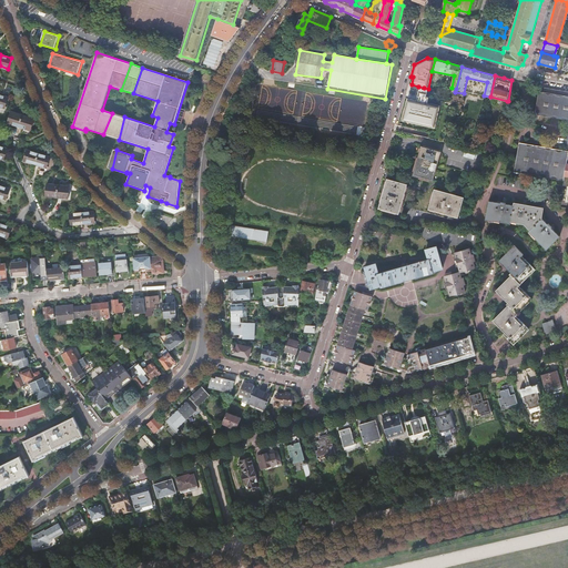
[(426,97),(428,89),(424,88),(418,87),(415,101),(427,103),(428,98),(426,97)]
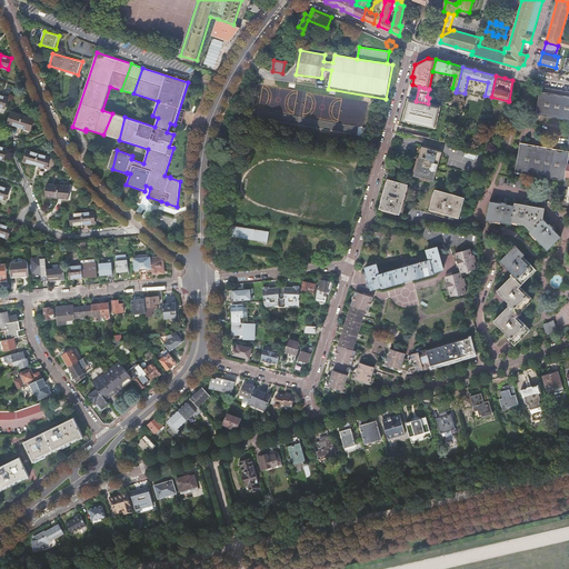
[(568,96),(543,92),(539,91),(535,113),(543,115),(568,119),(568,96)]
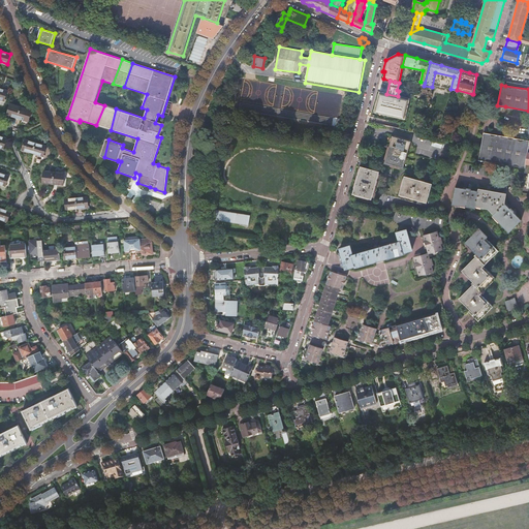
[(386,94),(379,92),(373,113),(404,120),(409,99),(398,96),(386,94)]
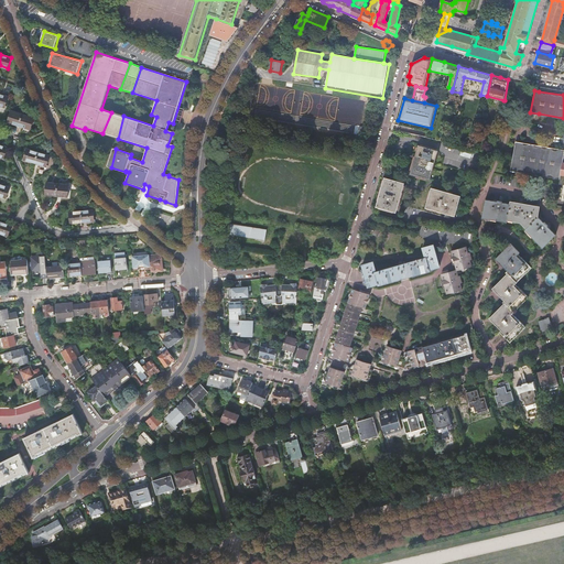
[(8,121),(19,126),(22,115),(11,110),(8,121)]
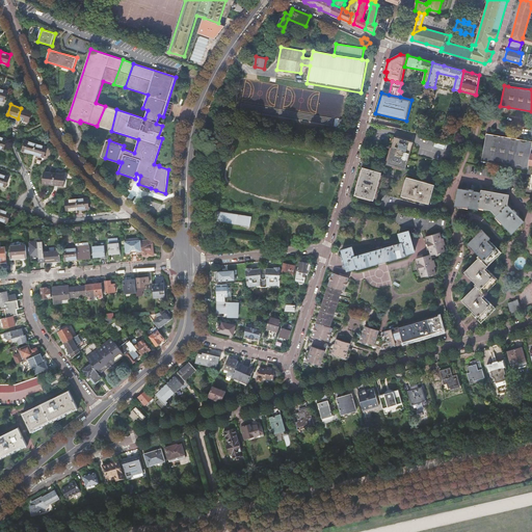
[(105,106),(97,126),(102,128),(104,121),(106,116),(112,117),(112,122),(111,126),(110,131),(111,131),(116,109),(105,106)]
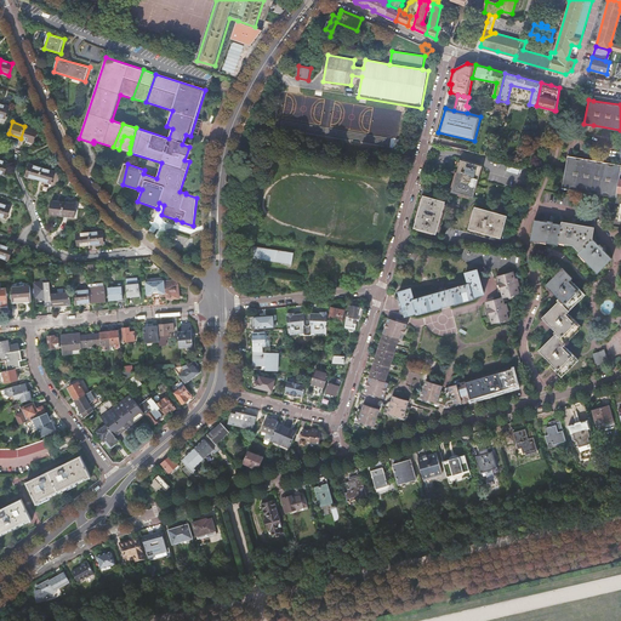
[(24,126),(21,138),(33,142),(38,130),(24,126)]
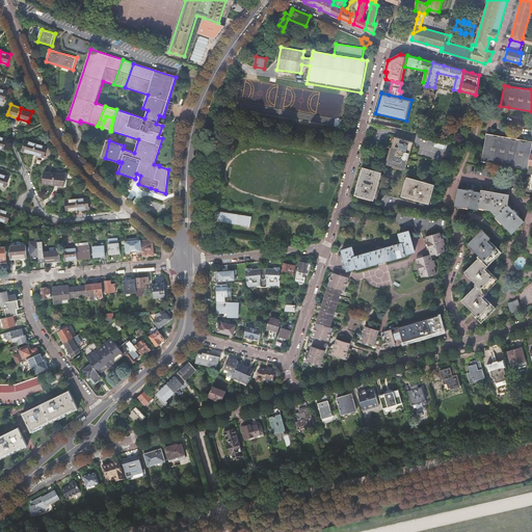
[(531,147),(531,141),(530,141),(502,136),(487,134),(482,161),(497,163),(528,169),(529,163),(531,153),(531,147)]
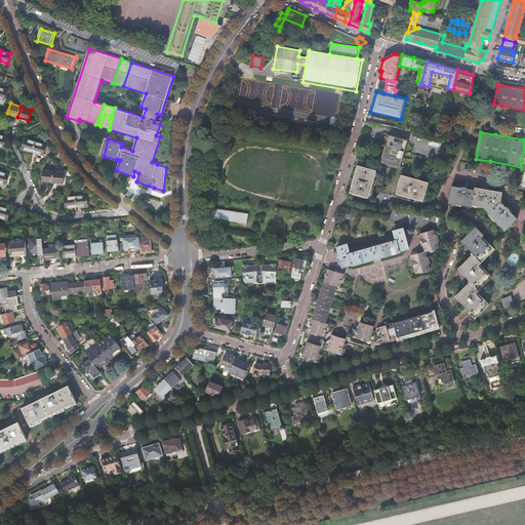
[(390,136),(381,162),(399,167),(407,140),(390,136)]
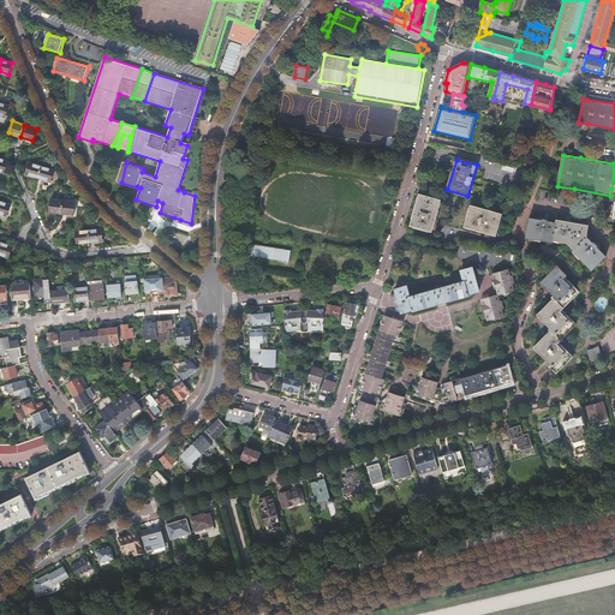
[(515,165),(505,161),(502,169),(513,173),(515,165)]
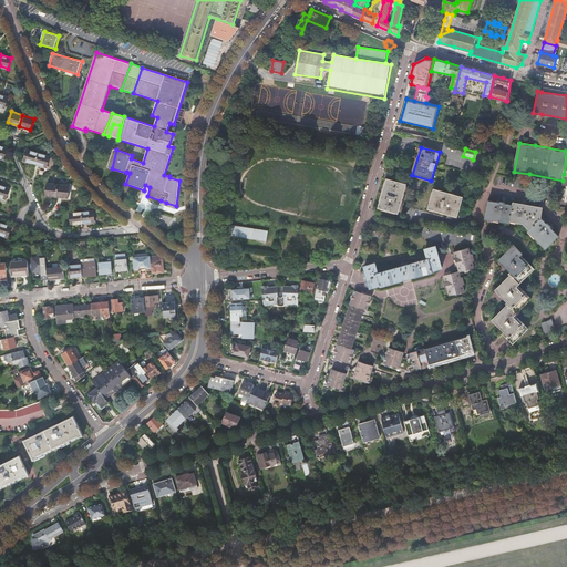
[(23,161),(35,164),(38,153),(27,150),(23,161)]
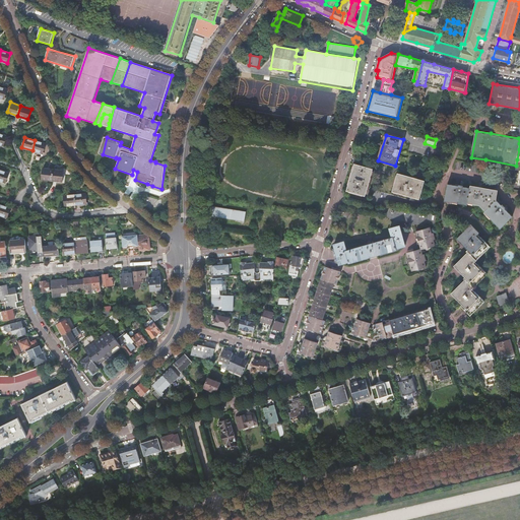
[(35,140),(33,150),(43,153),(46,143),(35,140)]
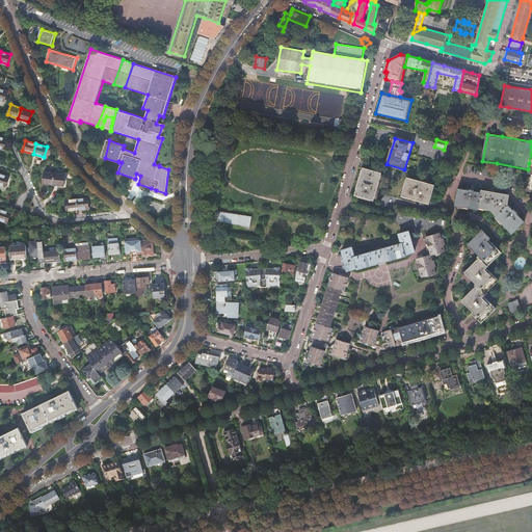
[(363,168),(355,194),(373,200),(375,192),(380,174),(363,168)]
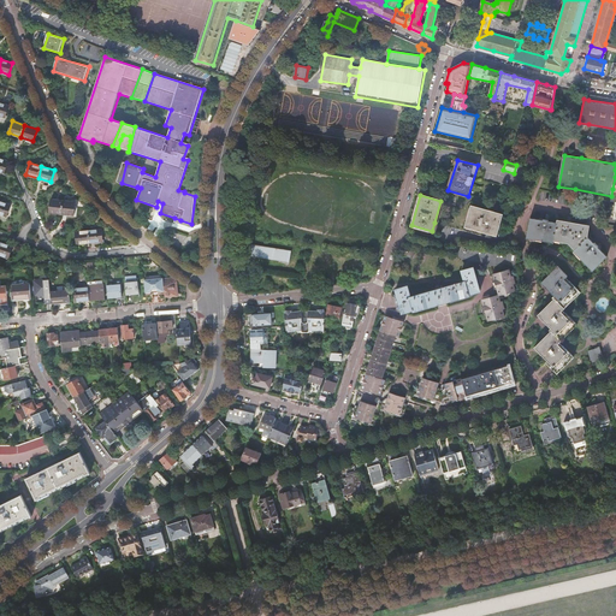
[(61,213),(63,201),(51,199),(49,212),(61,213)]
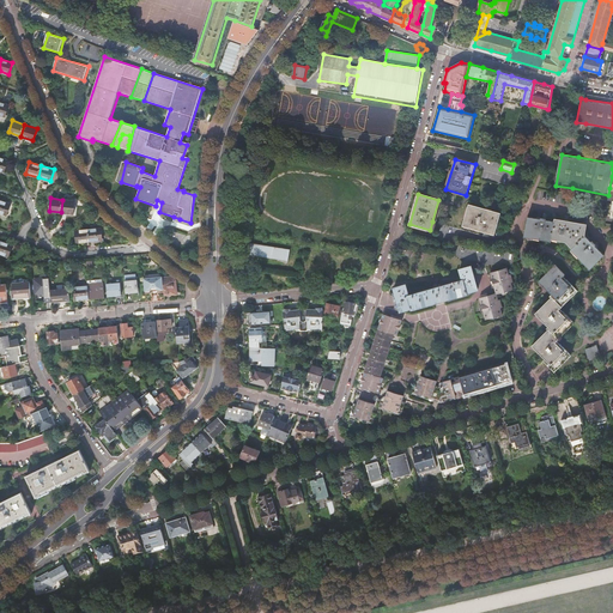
[(0,200),(0,212),(7,216),(11,204),(0,200)]
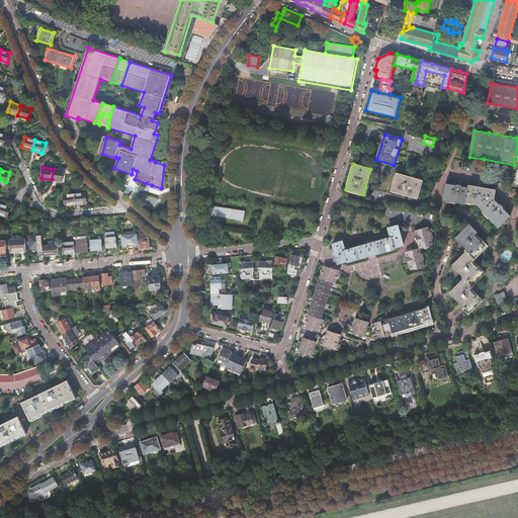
[(63,170),(53,169),(52,179),(62,180),(63,170)]
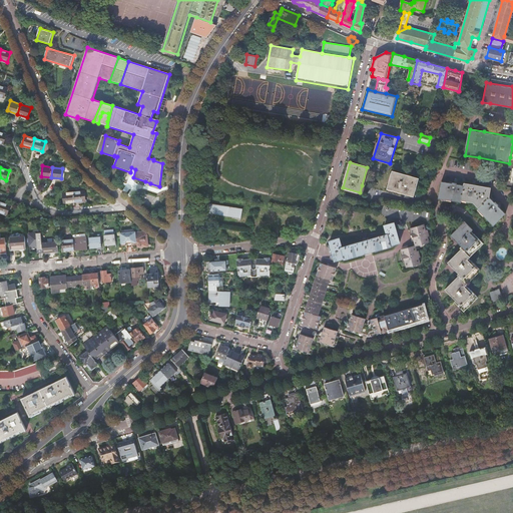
[(393,171),(387,192),(407,198),(408,193),(413,195),(418,178),(393,171)]
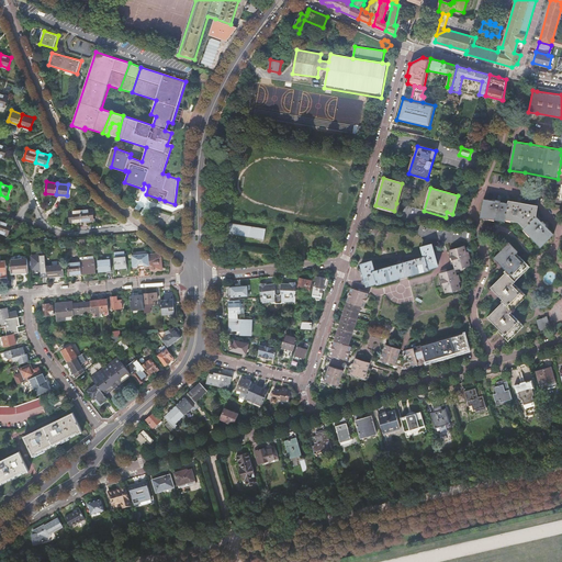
[(518,222),(520,224),(525,227),(524,228),(540,247),(554,234),(546,225),(546,224),(542,221),(541,222),(536,216),(538,205),(526,203),(508,200),(508,202),(501,201),(501,200),(496,199),(496,200),(484,198),(480,216),(505,221),(505,218),(518,222)]
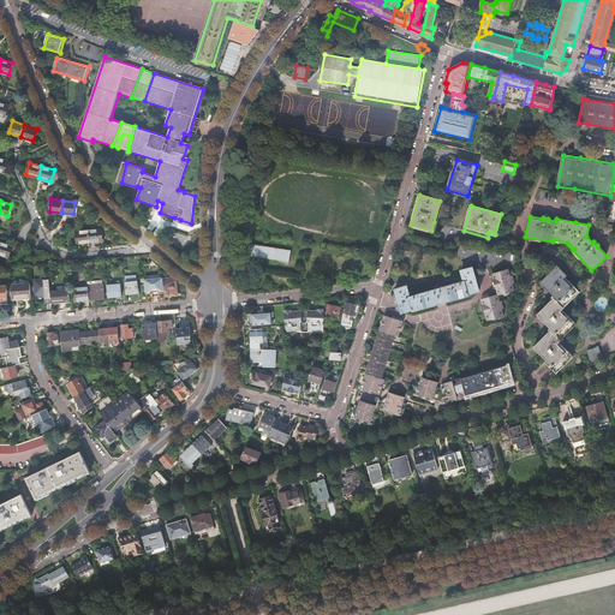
[(180,220),(174,218),(173,222),(190,227),(191,224),(180,220)]
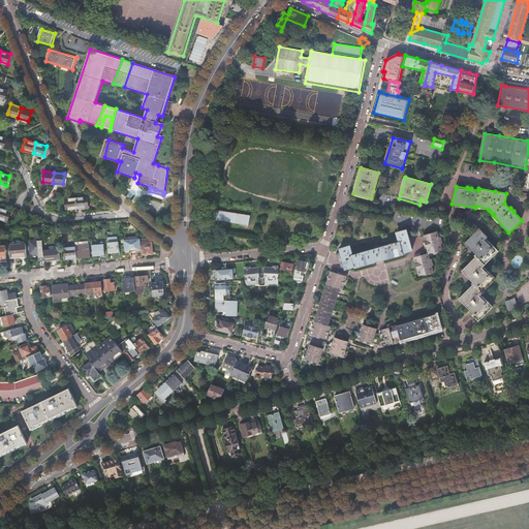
[(75,197),(76,208),(88,207),(87,196),(75,197)]
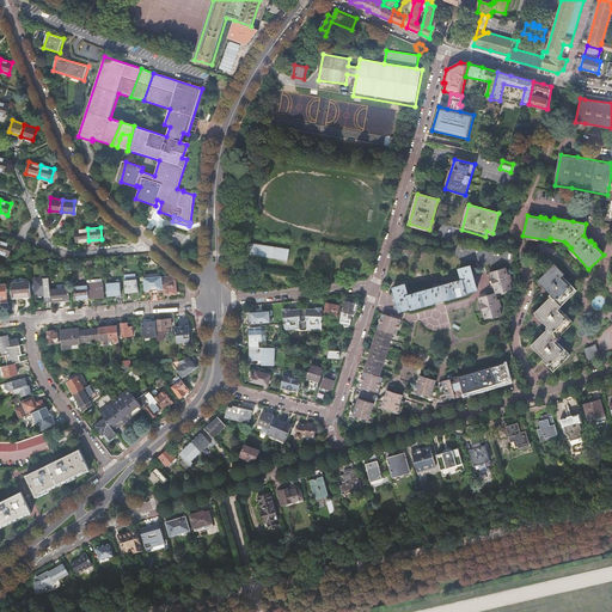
[(77,242),(89,240),(87,228),(75,230),(77,242)]
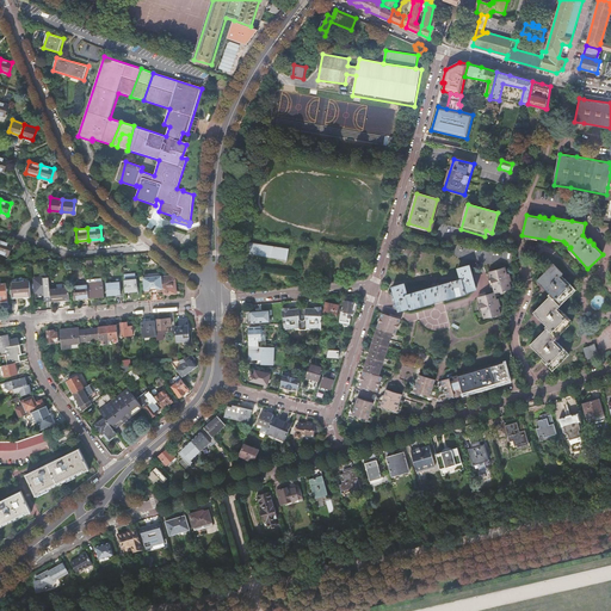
[(0,240),(0,241),(0,252),(8,255),(13,245),(0,240)]
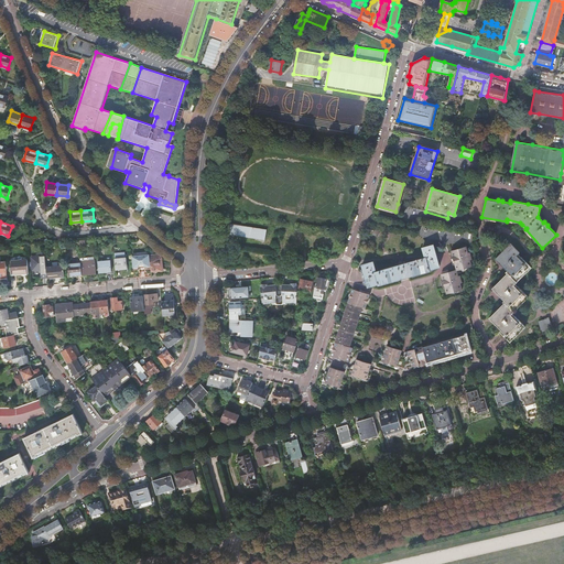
[(264,240),(267,229),(228,224),(227,234),(264,240)]
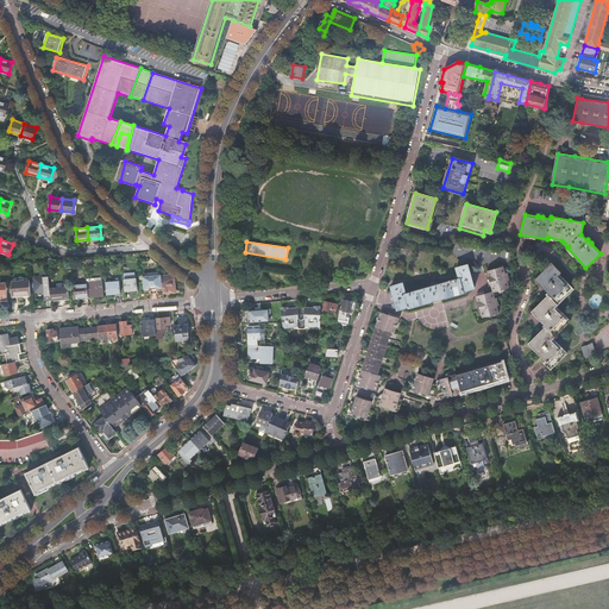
[(547,295),(546,296),(550,299),(560,302),(573,288),(563,278),(562,280),(558,276),(560,272),(551,263),(535,280),(547,292),(546,294),(547,295)]
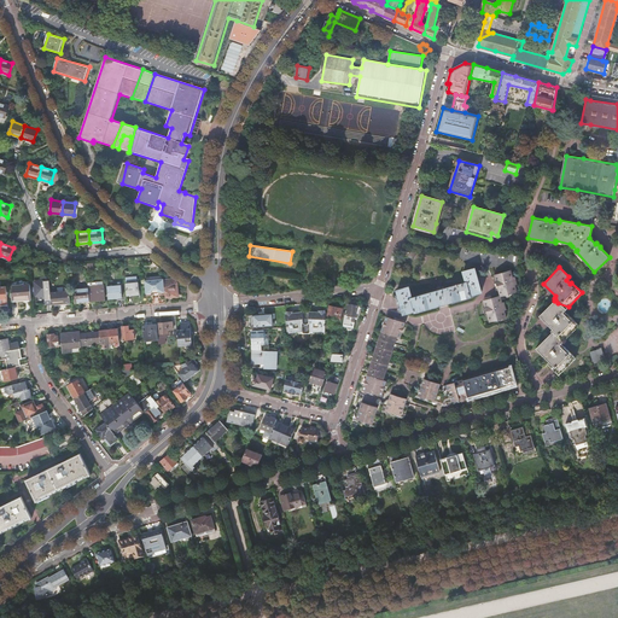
[(415,312),(421,310),(421,308),(436,303),(437,305),(449,302),(448,299),(464,296),(464,298),(471,296),(471,295),(482,292),(474,268),(462,272),(466,283),(412,298),(408,287),(397,290),(392,295),(395,298),(396,299),(397,302),(400,301),(401,303),(397,304),(398,305),(398,308),(398,310),(397,312),(403,314),(414,310),(415,312)]
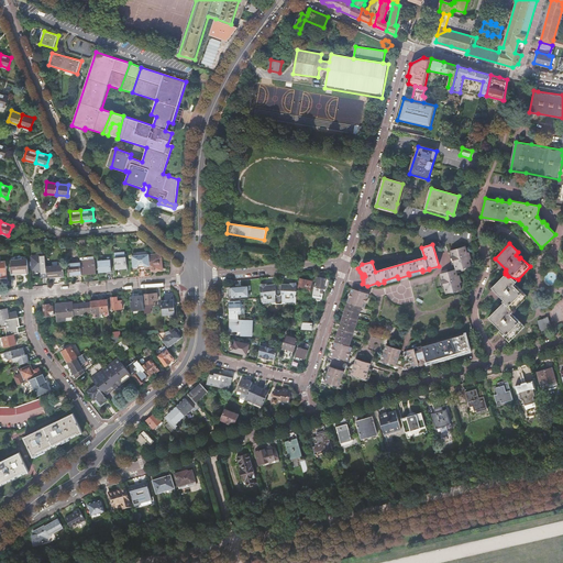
[(455,269),(455,271),(460,269),(460,268),(467,266),(471,266),(471,265),(471,263),(472,263),(468,252),(467,252),(465,245),(464,246),(464,247),(462,247),(454,250),(452,251),(452,250),(450,250),(452,256),(450,257),(452,264),(454,264),(455,269)]
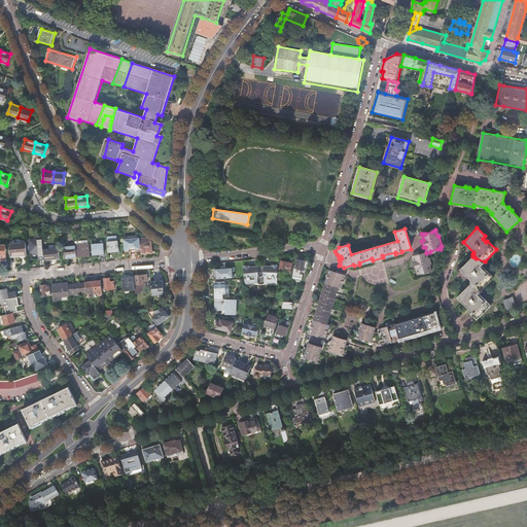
[(140,238),(124,239),(125,252),(129,251),(129,249),(136,248),(136,251),(141,251),(140,239),(140,238)]
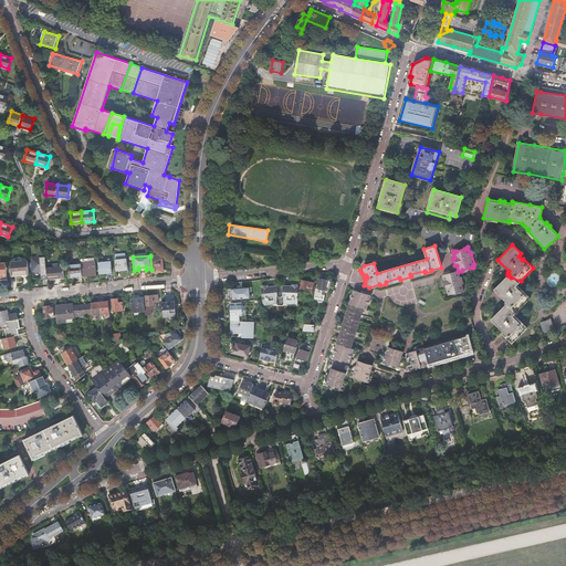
[(152,270),(152,273),(164,272),(163,259),(158,255),(150,257),(152,270)]
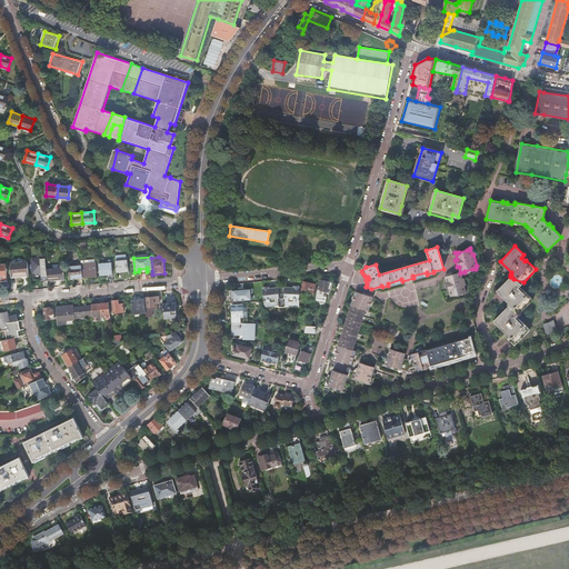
[(32,272),(47,271),(47,269),(46,258),(31,259),(32,272)]
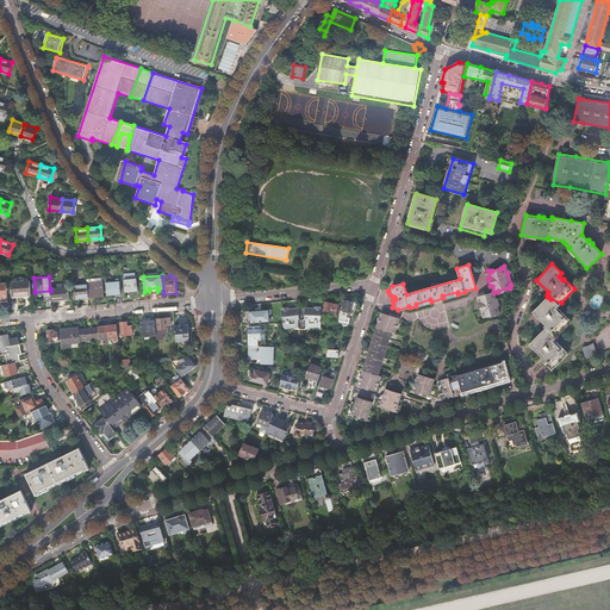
[(124,280),(125,291),(136,290),(135,279),(124,280)]
